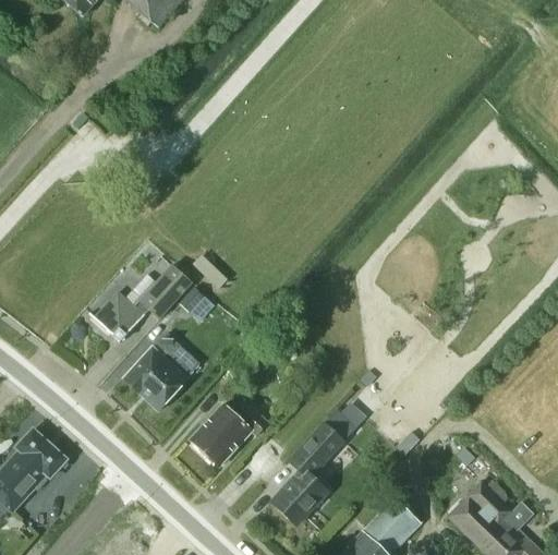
[(128,0),(158,26),(180,0),(64,0),(82,15),(95,0),(128,0)]
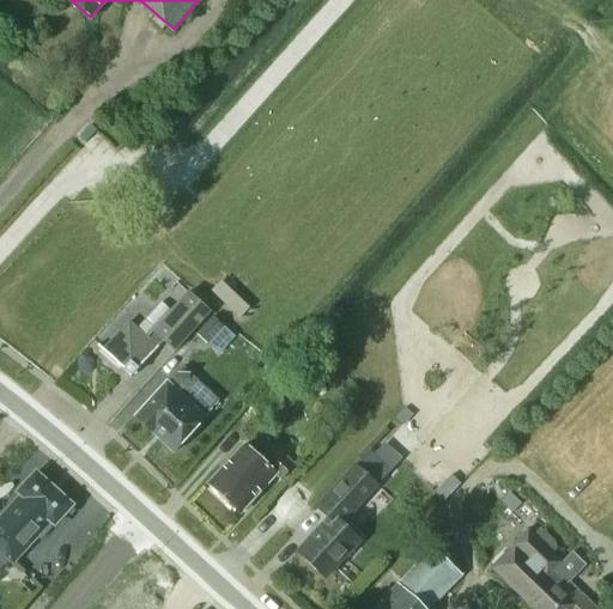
[(159,345),(158,343),(163,339),(174,348),(208,309),(188,291),(153,330),(155,333),(151,336),(129,318),(104,347),(133,373),(159,345)]
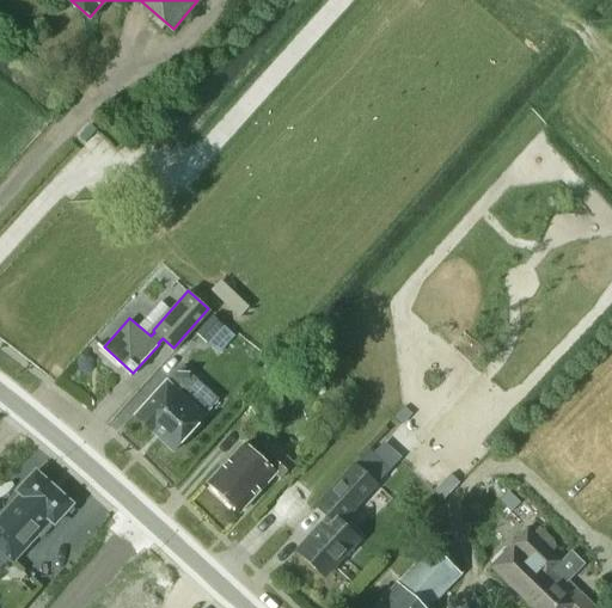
[(222,323),(213,313),(196,331),(207,341),(222,323)]
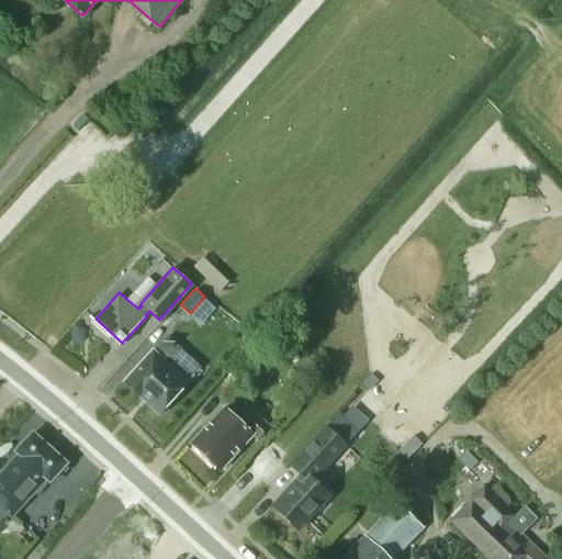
[(188,381),(187,380),(201,365),(167,334),(154,349),(153,348),(124,380),(159,413),(188,381)]
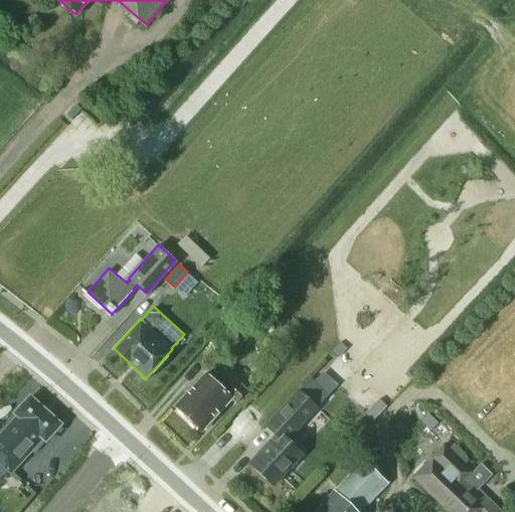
[(247,389),(223,367),(213,379),(205,372),(175,404),(201,429),(231,396),(236,401),(247,389)]
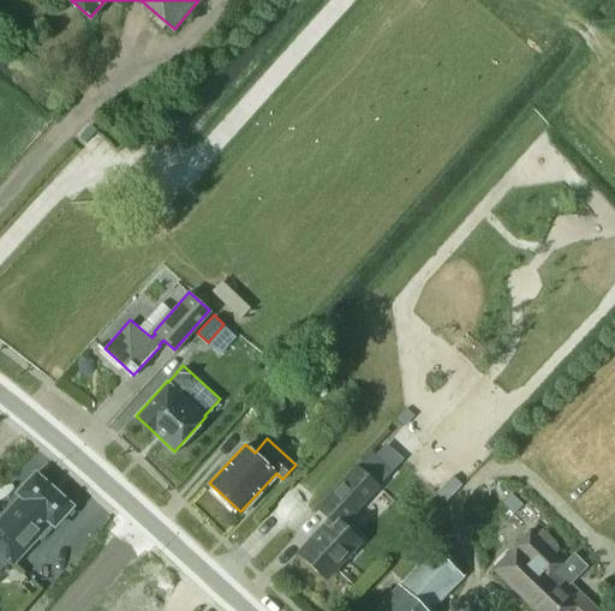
[(371,448),(357,463),(378,485),(394,469),(371,448)]
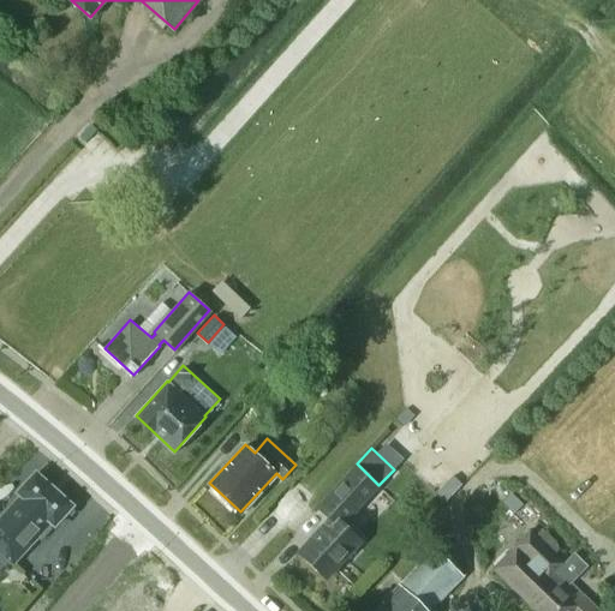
[(330,517),(298,552),(326,577),(334,568),(350,581),(375,553),(342,523),(378,485),(357,463),(317,505),(330,517)]
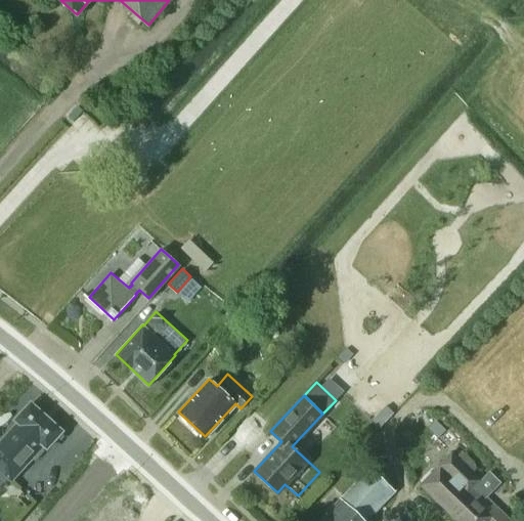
[(62,431),(31,401),(13,420),(16,423),(0,440),(0,470),(11,481),(16,474),(19,476),(43,446),(46,448),(62,431)]
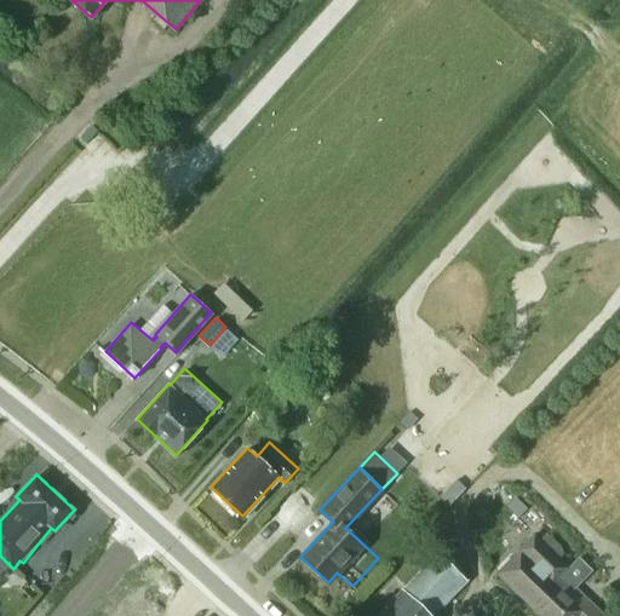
[(497,573),(535,610),(557,587),(551,582),(561,573),(567,566),(533,534),(527,540),(497,573)]
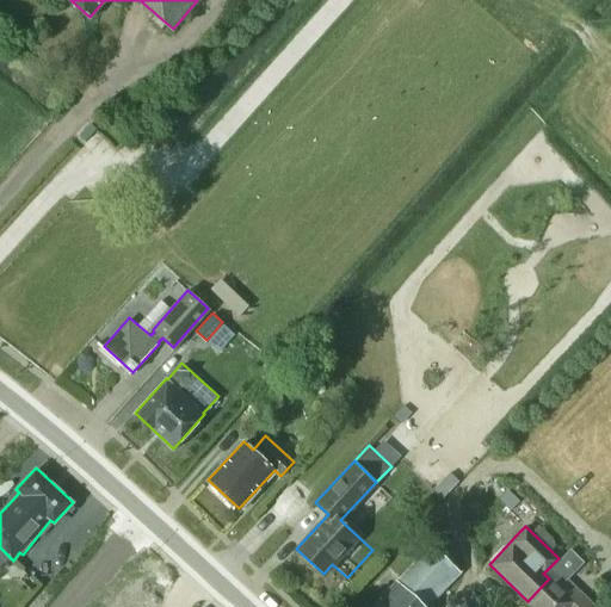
[(425,606),(426,606),(460,570),(431,544),(380,598),(382,599),(372,606),(425,606)]
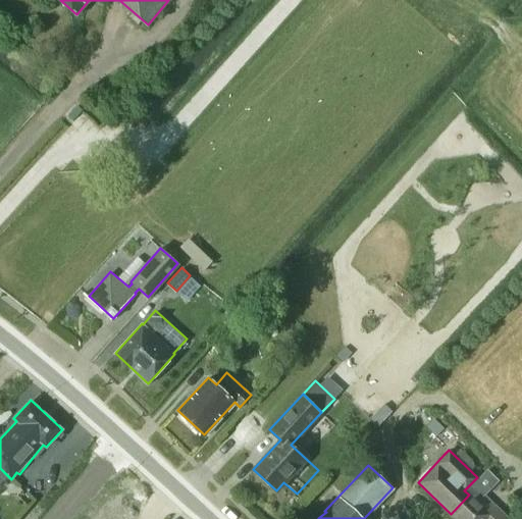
[(510,518),(472,482),(464,490),(469,495),(451,514),(456,518),(510,518)]
